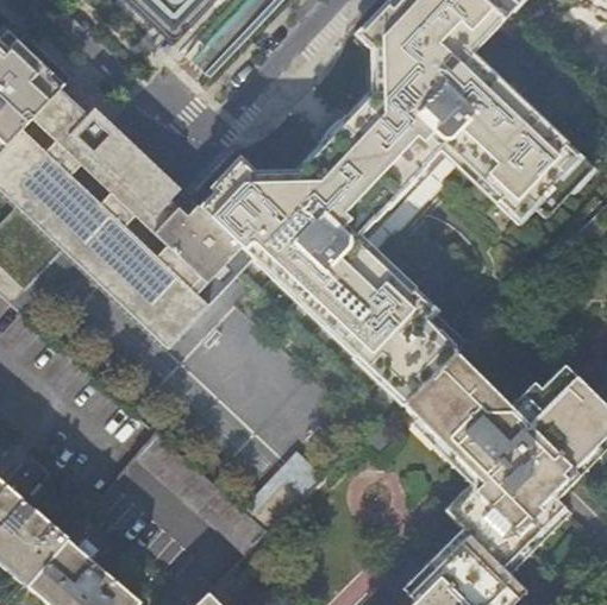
[(126,0),(174,45),(216,0),(126,0)]
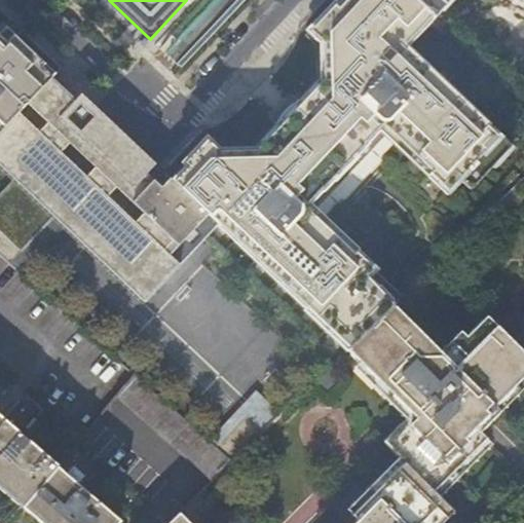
[(350,345),(400,298),(403,294),(357,250),(354,252),(347,246),(347,238),(341,232),(338,236),(331,230),(331,223),(316,209),(387,134),(402,148),(409,148),(415,154),(412,157),(418,163),(425,163),(433,170),(431,172),(448,188),(459,177),(471,187),(510,146),(488,124),(486,125),(478,117),(478,111),(469,103),(465,106),(456,98),(456,91),(447,82),(444,85),(435,77),(435,71),(425,63),(422,66),(414,58),(414,51),(406,44),(433,15),(416,0),(338,0),(307,34),(317,44),(319,78),(257,143),(223,144),(213,134),(172,177),(220,222),(350,345)]
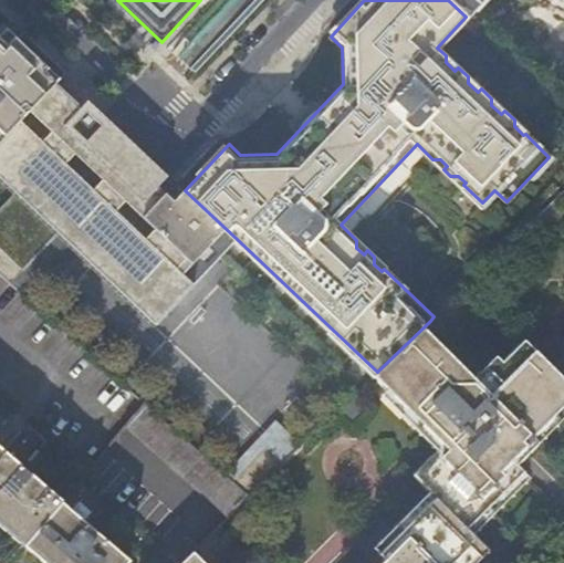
[(448,0),(466,17),(468,19),(484,0),(448,0)]
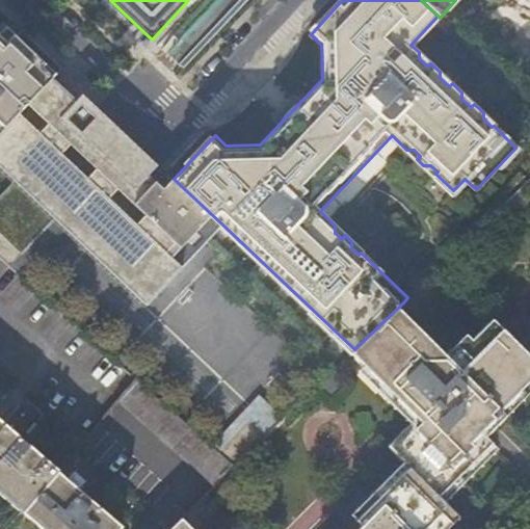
[(0,132),(54,76),(44,65),(46,63),(16,33),(7,42),(0,34),(0,132)]
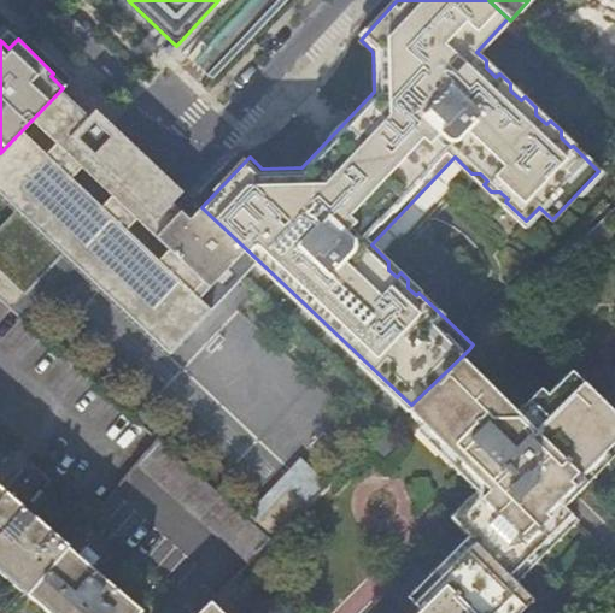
[(171,353),(258,260),(201,207),(191,218),(174,201),(177,196),(176,195),(171,200),(139,170),(144,164),(63,88),(0,153),(0,182),(23,204),(0,227),(0,294),(13,307),(65,253),(171,353)]
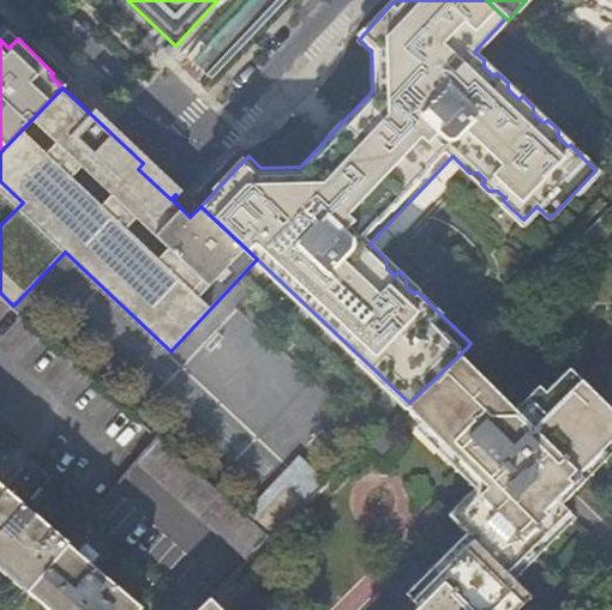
[(558,495),(611,441),(611,406),(570,364),(528,409),(467,348),(409,403),(408,405),(481,478),(449,512),(474,537),(503,566),(567,503),(558,495)]
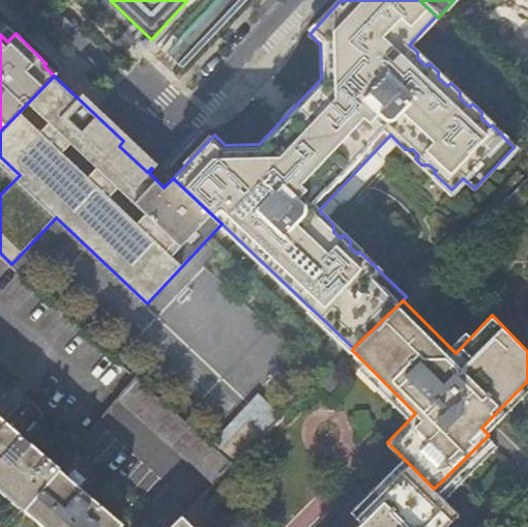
[(333,367),(320,381),(333,394),(347,380),(333,367)]
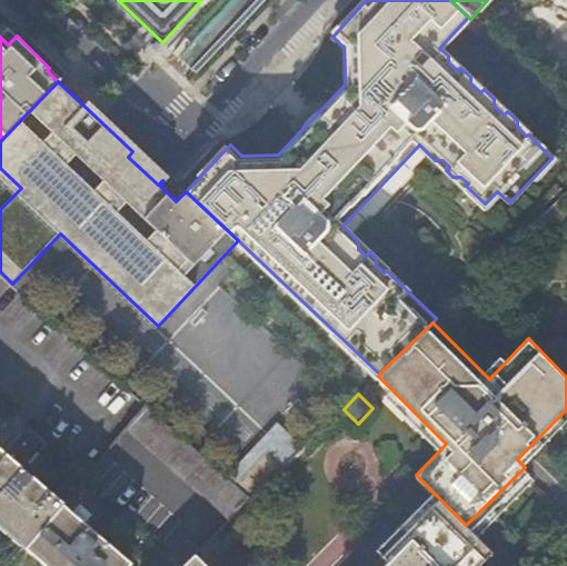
[(230,519),(251,498),(234,483),(147,404),(128,427),(230,519)]
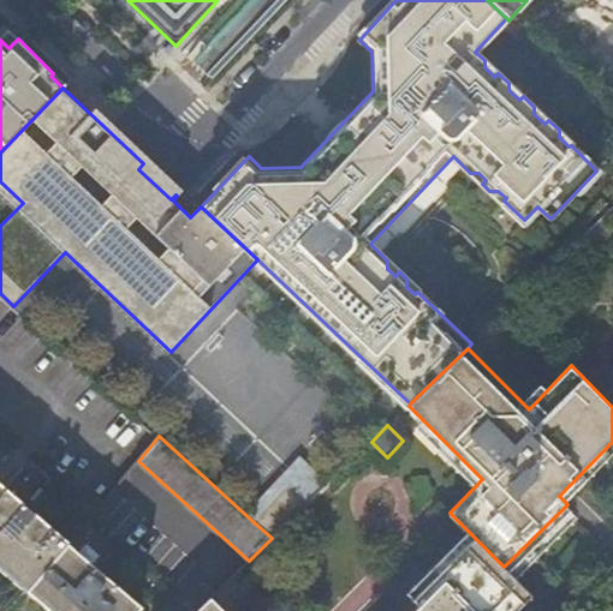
[(69,541),(0,481),(0,567),(28,591),(69,541)]
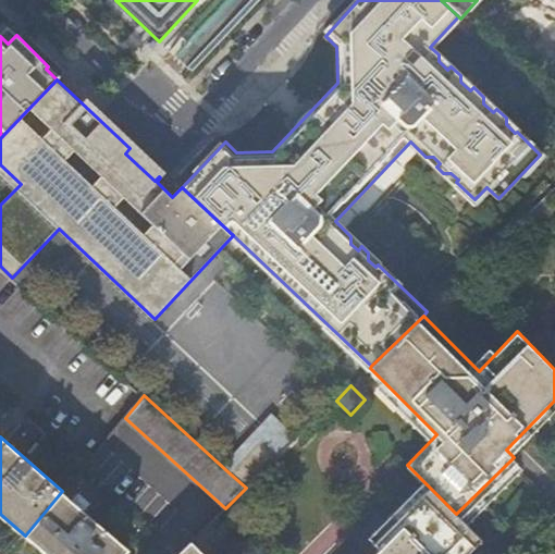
[(281,454),(262,436),(229,472),(246,488),(281,454)]
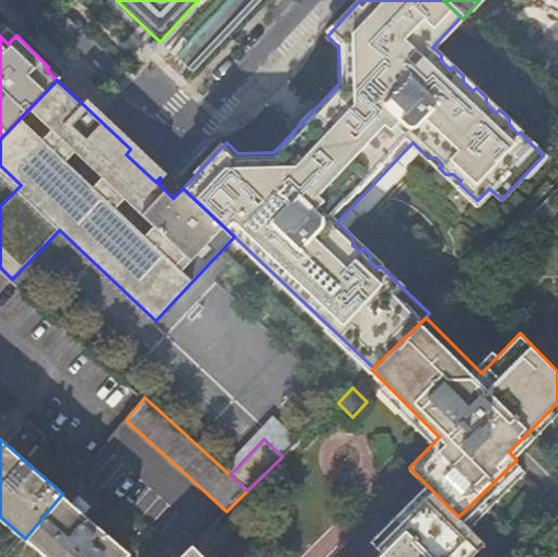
[(461,556),(480,537),(458,517),(432,490),(365,556),(189,556),(185,552),(178,556),(461,556)]
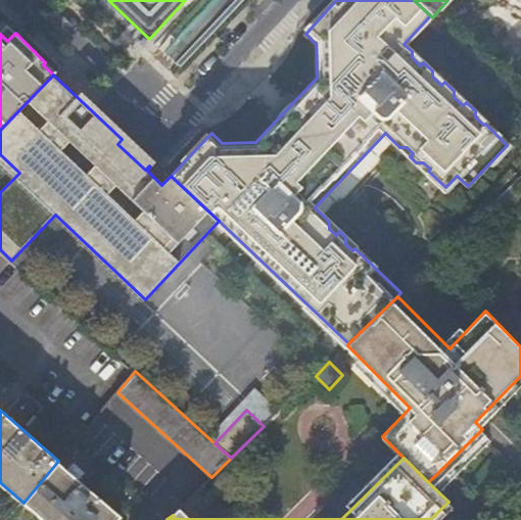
[(58,461),(24,503),(43,519),(115,519),(121,515),(58,461)]
